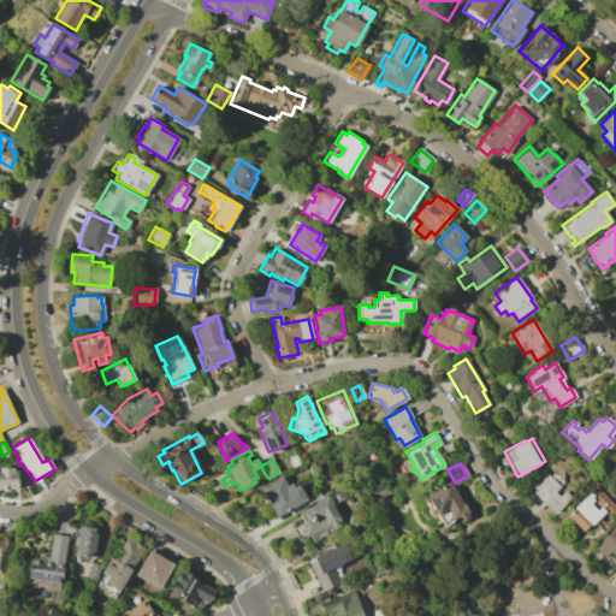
[(0,467),(13,467),(13,471),(17,471),(17,489),(0,489),(0,467)]
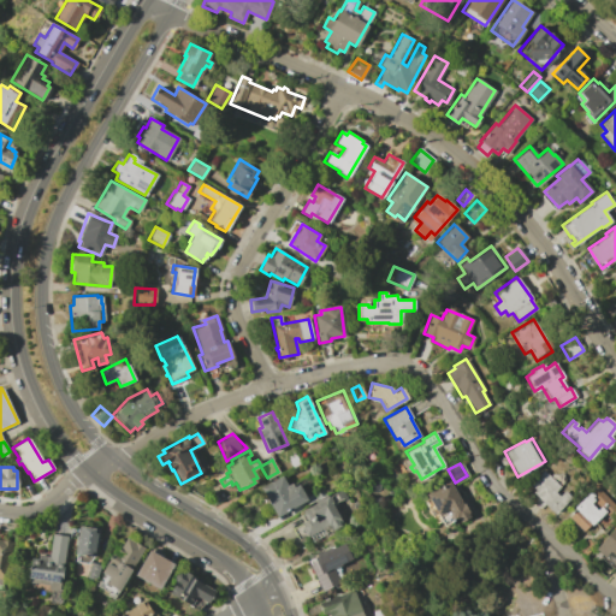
[(542,469),(560,486),(555,492),(558,496),(564,491),(570,497),(555,514),(532,492),(534,490),(528,483),(542,469)]
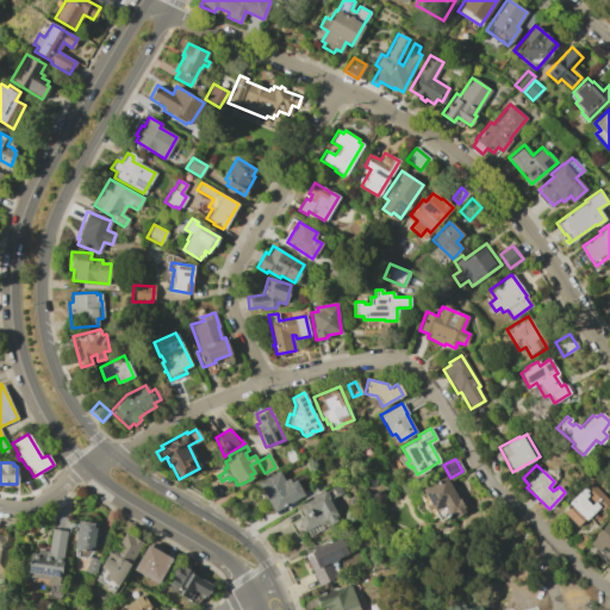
[(278,471),(284,480),(287,479),(290,483),(294,480),(303,495),(273,511),(257,483),(278,471)]
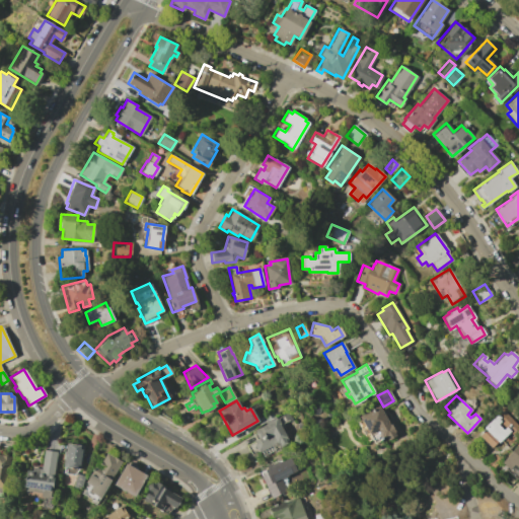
[(378,405),(395,435),(387,440),(384,435),(381,436),(376,429),(368,434),(358,417),(378,405)]
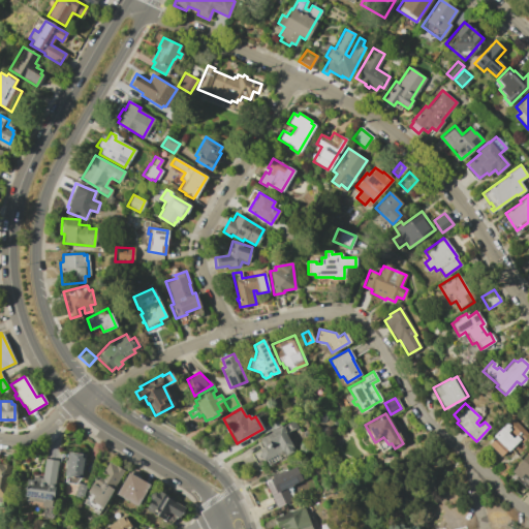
[(494,438),(492,435),(506,422),(509,425),(514,421),(528,436),(528,440),(524,445),(519,440),(507,452),(506,450),(499,457),(488,443),(494,438)]
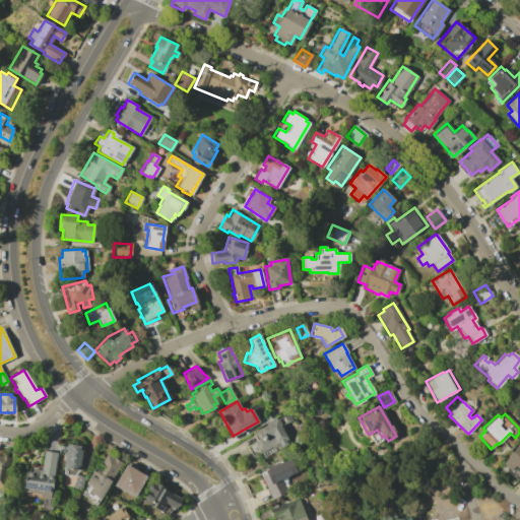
[(266,425),(265,423),(274,417),(275,420),(276,419),(285,437),(284,438),(287,444),(280,447),(277,442),(260,451),(259,449),(258,450),(255,444),(256,443),(255,441),(258,439),(254,432),(266,425)]
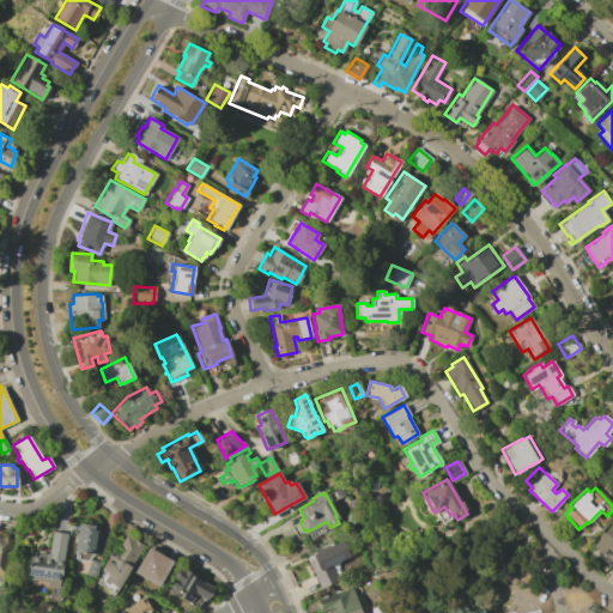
[(612,522),(612,562),(610,559),(612,554),(605,548),(601,553),(592,546),(612,522)]
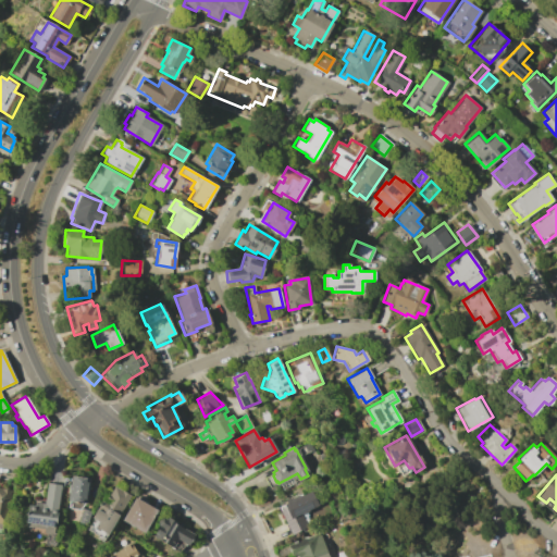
[(71,475),(86,478),(85,481),(88,481),(85,503),(66,500),(71,475)]
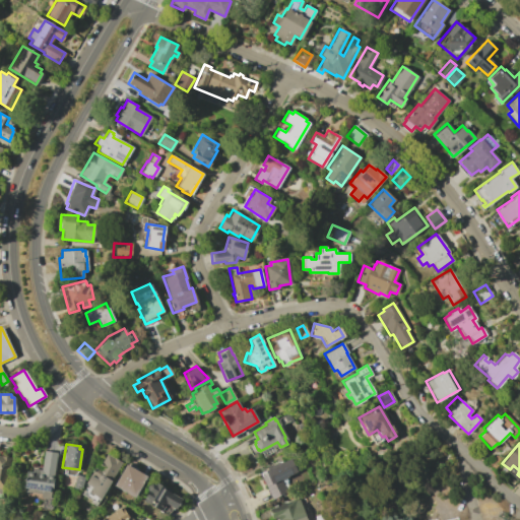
[(25,470),(31,471),(33,468),(41,469),(44,450),(57,452),(50,499),(40,498),(41,494),(25,492),(25,488),(23,486),(25,470)]
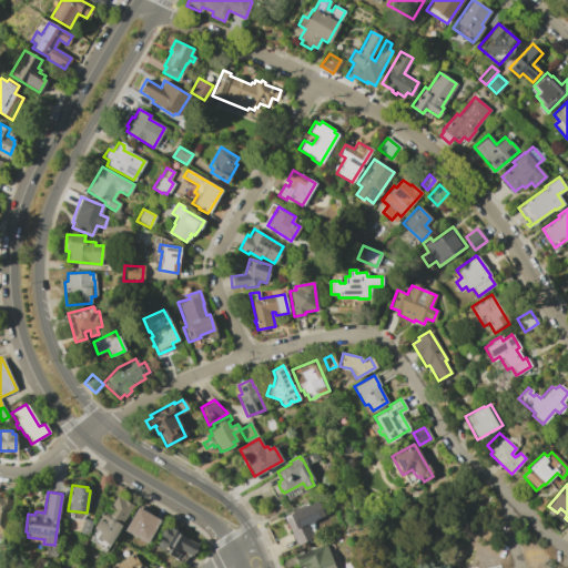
[(94,528),(93,528),(105,508),(108,510),(117,496),(131,505),(120,524),(121,525),(109,545),(107,543),(103,549),(88,539),(94,528)]
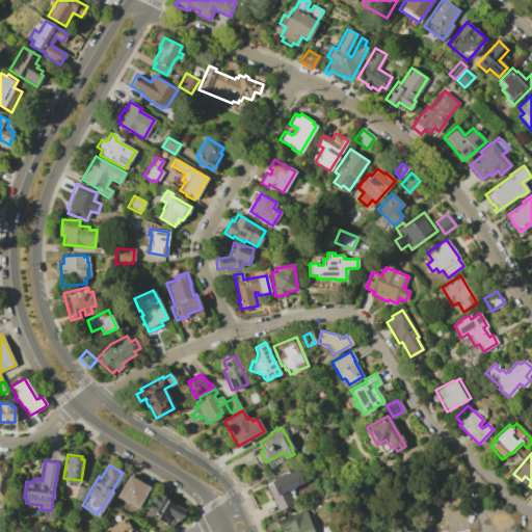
[(0,466),(9,468),(4,502),(0,501),(0,466)]
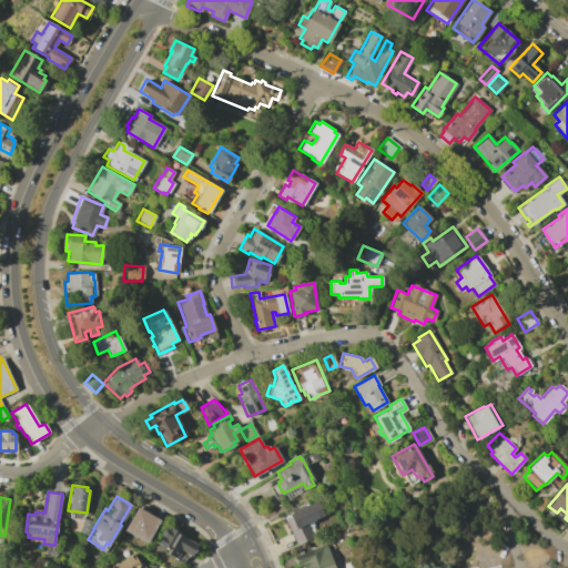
[(291,518),(288,514),(292,513),(291,509),(296,507),(297,508),(303,505),(304,507),(316,500),(323,515),(313,520),(314,521),(307,525),(313,537),(296,545),(285,520),(291,518)]
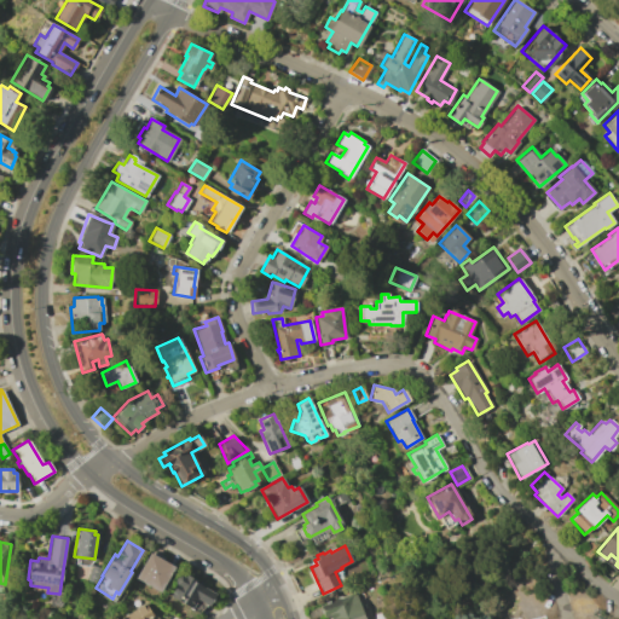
[(150,553),(174,567),(160,591),(136,578),(150,553)]
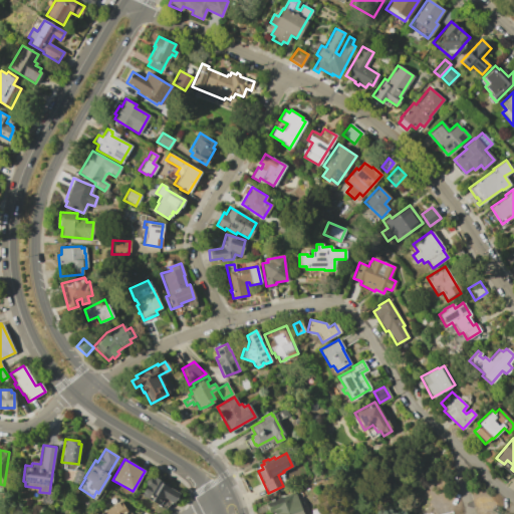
[(76,470),(83,472),(79,484),(72,482),(76,470)]
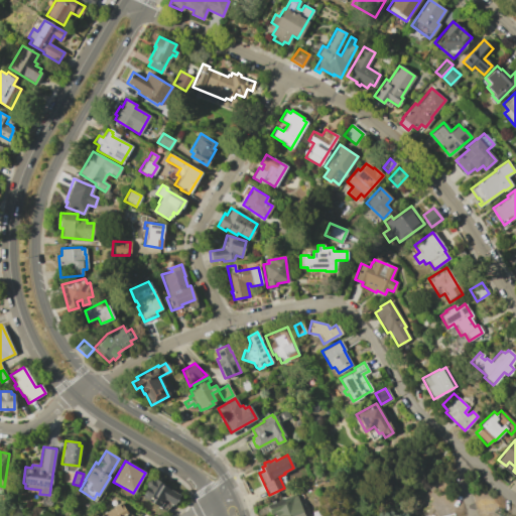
[(146,487),(144,486),(148,479),(153,482),(154,480),(179,495),(173,504),(165,499),(159,508),(141,496),(146,487)]
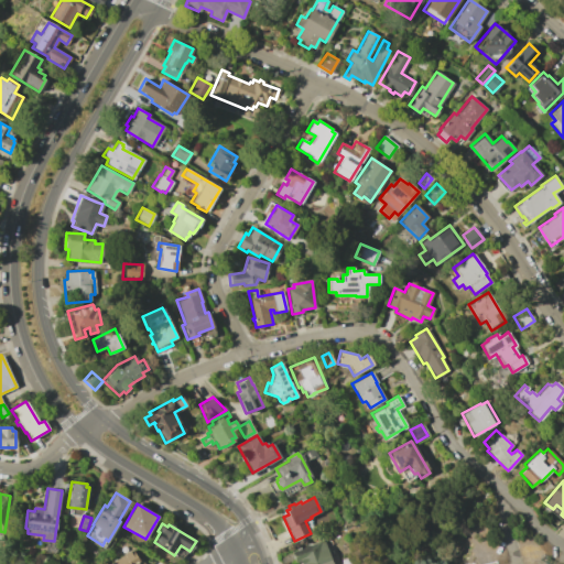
[(323,540),(332,563),(301,563),(300,561),(294,563),(290,552),(323,540)]
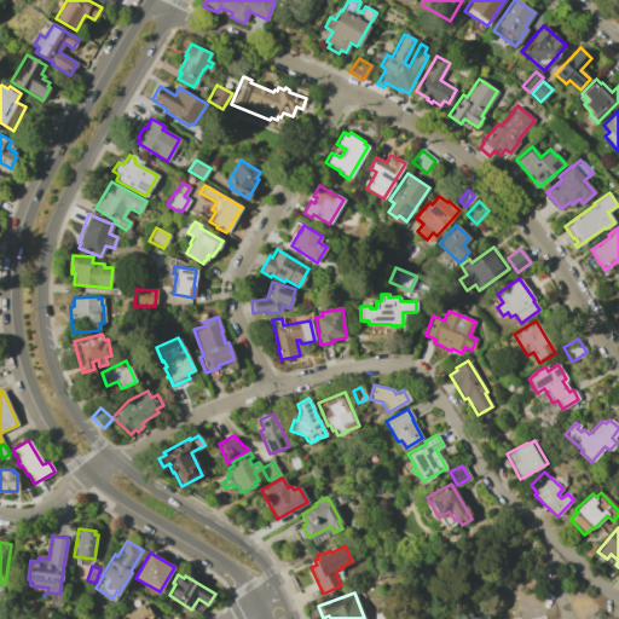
[(121,618),(142,605),(143,606),(145,605),(151,614),(154,613),(157,618),(121,618)]
